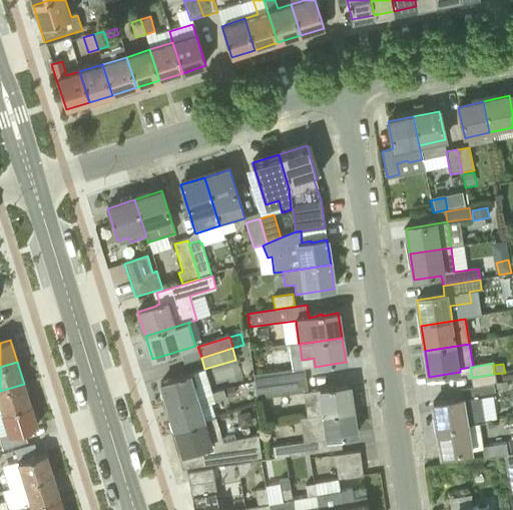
[(254,388),(306,380),(304,368),(252,376),(254,388)]
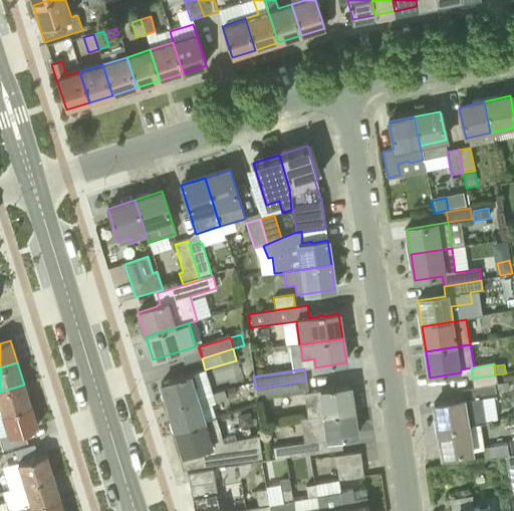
[(199,400),(199,399),(216,394),(209,370),(192,375),(192,374),(180,377),(180,378),(161,385),(168,409),(199,400)]
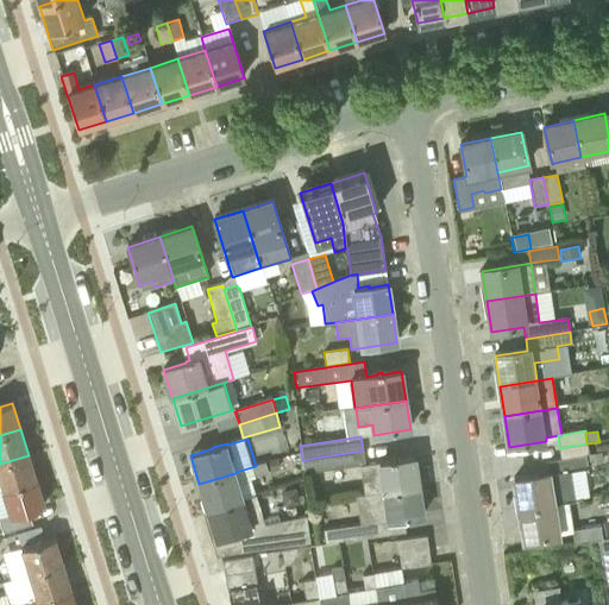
[(562,460),(589,455),(586,443),(559,448),(562,460)]
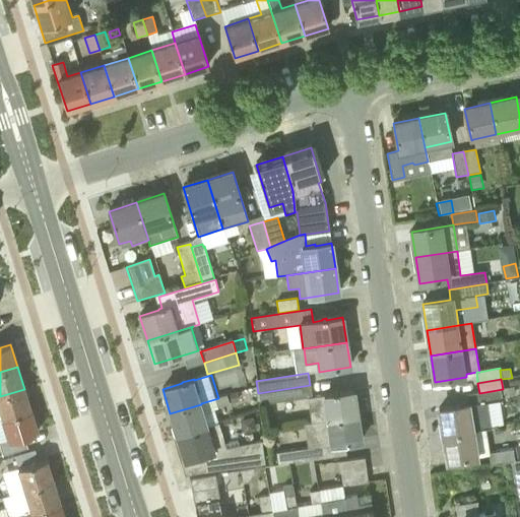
[(308,398),(312,398),(310,385),(258,393),(260,405),(308,398)]
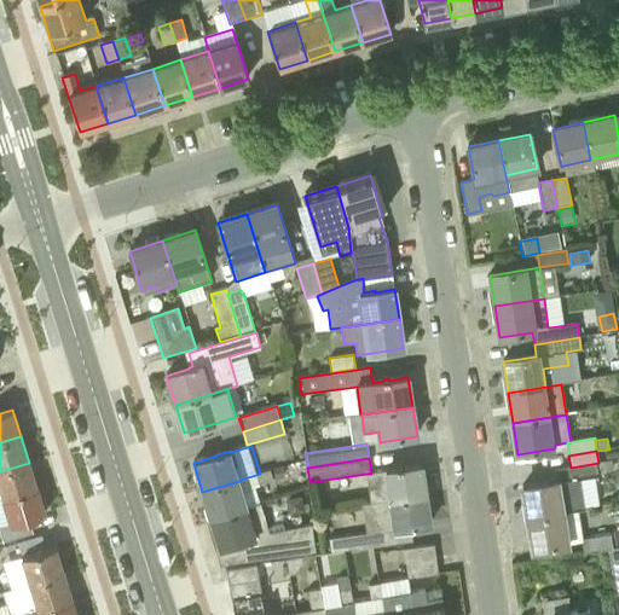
[(599,464),(600,473),(600,474),(615,471),(614,460),(599,463),(599,464)]
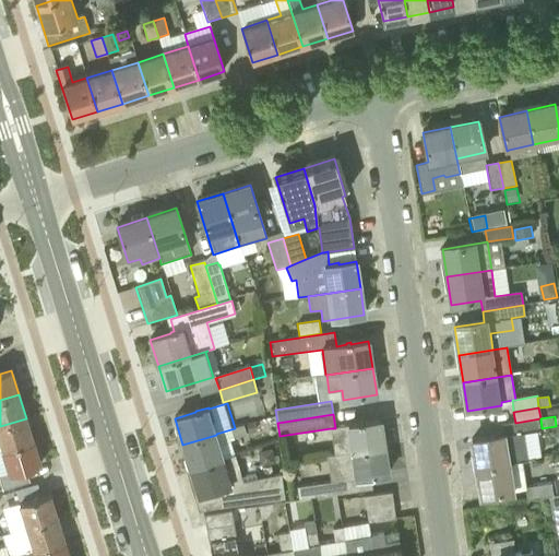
[(0,445),(2,451),(33,441),(26,418),(0,426),(0,445)]
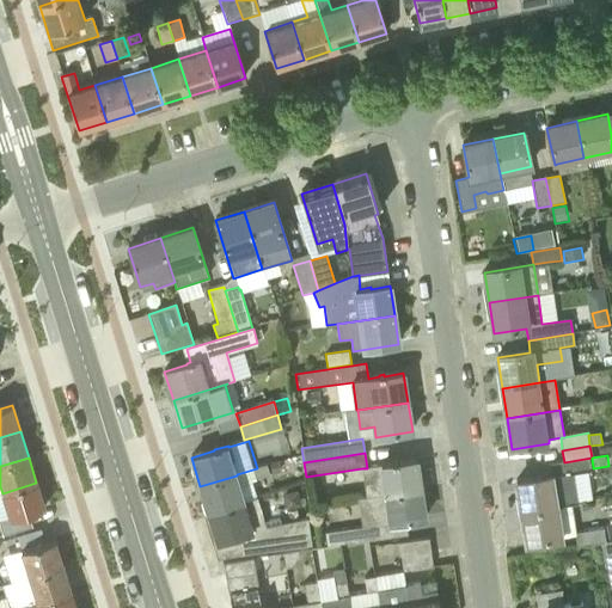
[(521,514),(560,507),(585,502),(580,473),(591,472),(588,459),(592,458),(564,462),(564,464),(550,465),(552,477),(516,483),(521,514)]
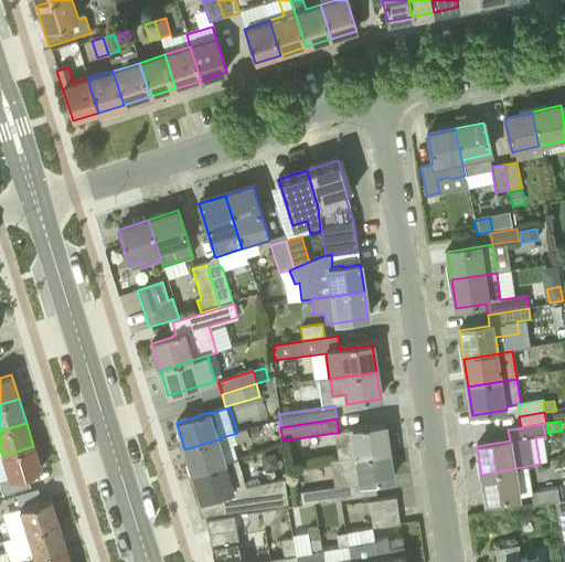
[(355,457),(388,452),(384,425),(366,428),(366,426),(362,427),(362,428),(339,433),(334,433),(338,459),(355,457)]
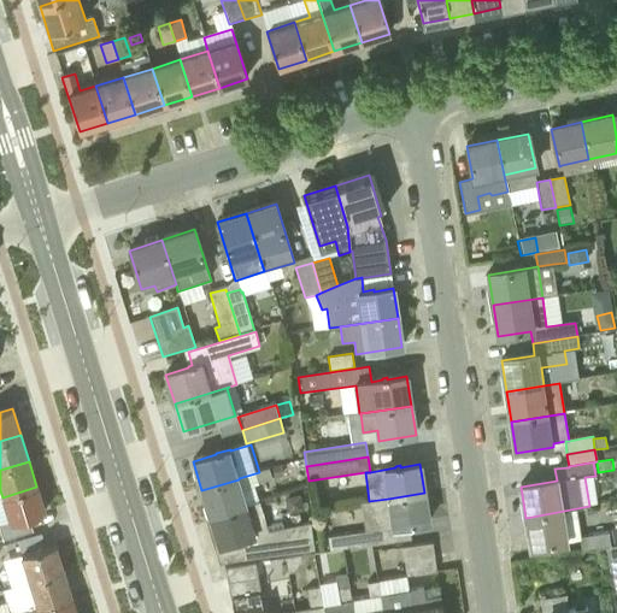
[(280,466),(269,470),(272,479),(283,476),(280,466)]
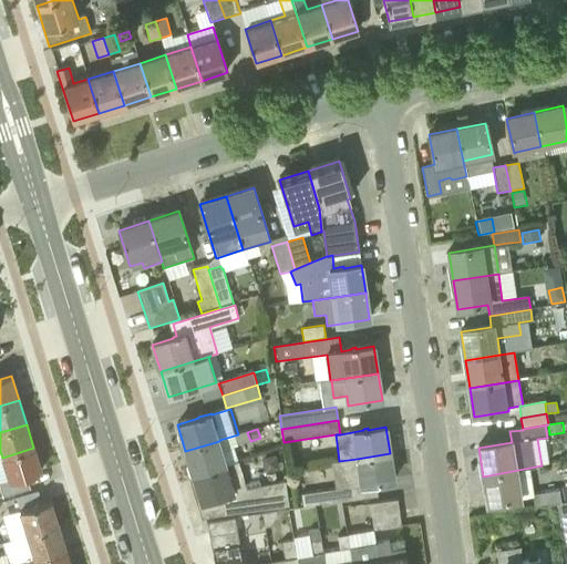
[(237,445),(250,441),(247,432),(235,437),(237,445)]
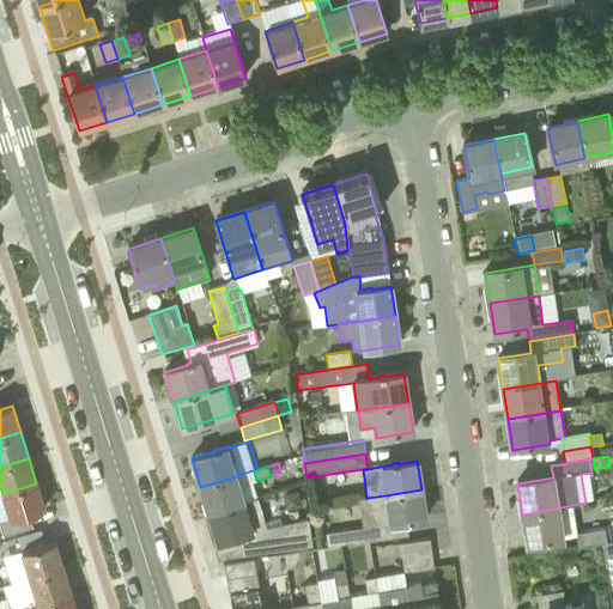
[(210,515),(258,500),(258,499),(247,503),(237,476),(200,487),(210,515)]
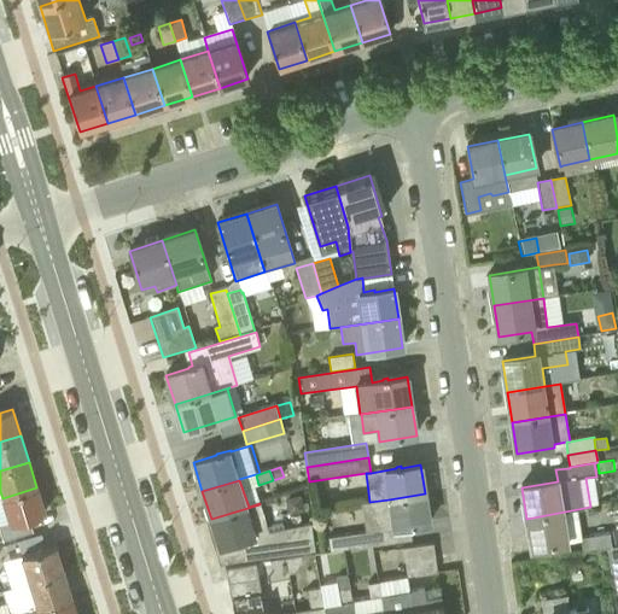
[(0,527),(0,531),(4,542),(33,533),(28,520),(45,514),(36,487),(3,498),(10,525),(0,527)]
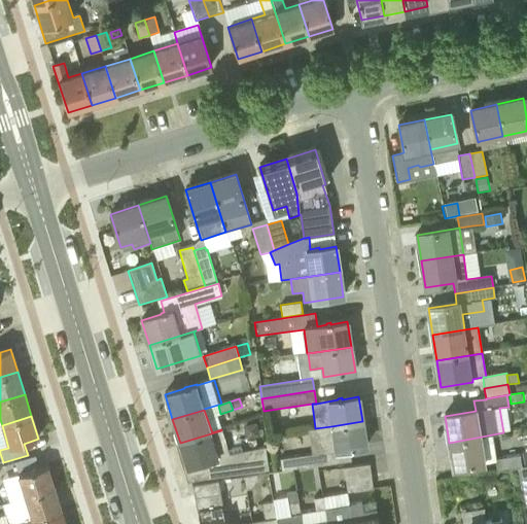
[(362,421),(331,426),(335,452),(312,455),(312,456),(280,460),(282,472),(328,465),(349,462),(347,450),(366,447),(362,421)]
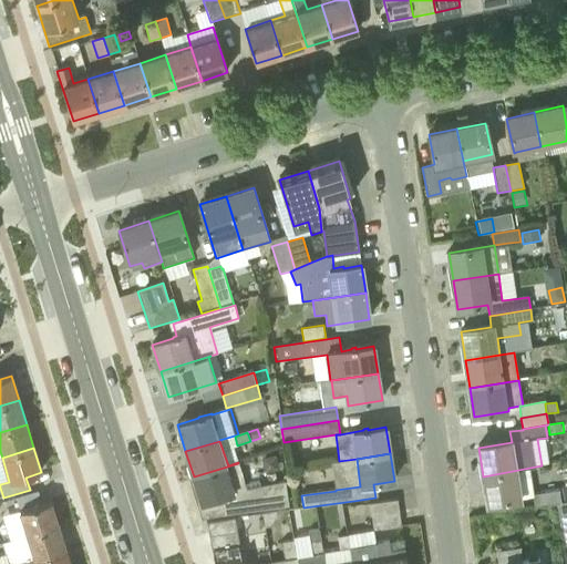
[(209,516),(232,513),(289,505),(286,481),(276,482),(269,484),(260,485),(260,481),(245,484),(238,463),(194,477),(206,516),(200,519),(202,520),(209,516)]
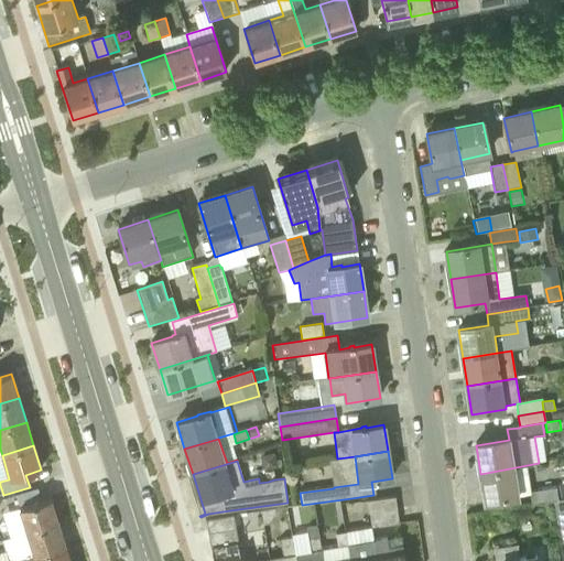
[(485,502),(520,496),(516,467),(480,474),(485,502)]
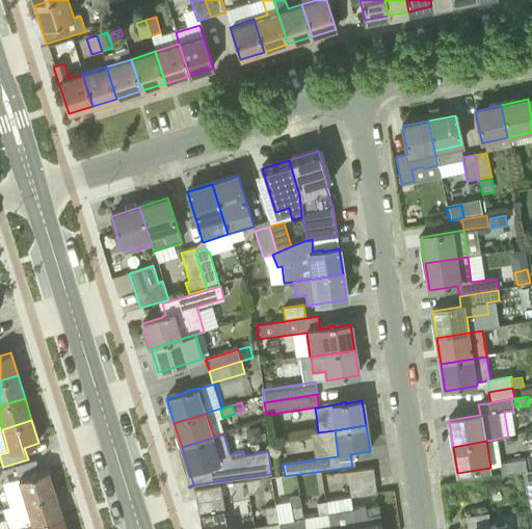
[(250,446),(253,454),(259,452),(258,445),(250,446)]
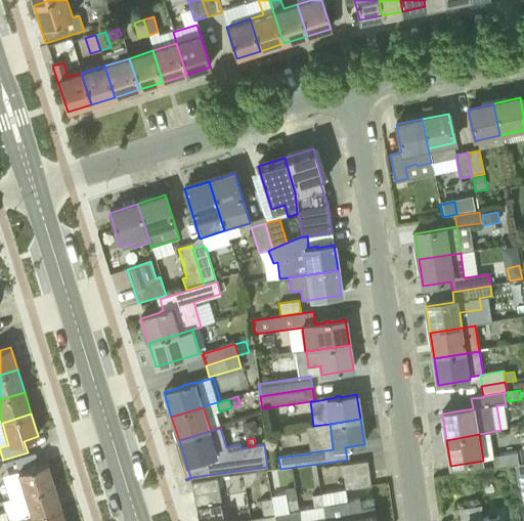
[(515,466),(518,466),(517,454),(492,458),(494,469),(515,466)]
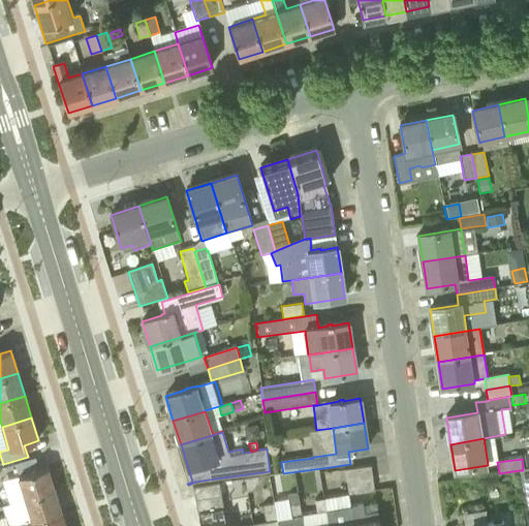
[(345,470),(347,483),(372,480),(370,467),(345,470)]
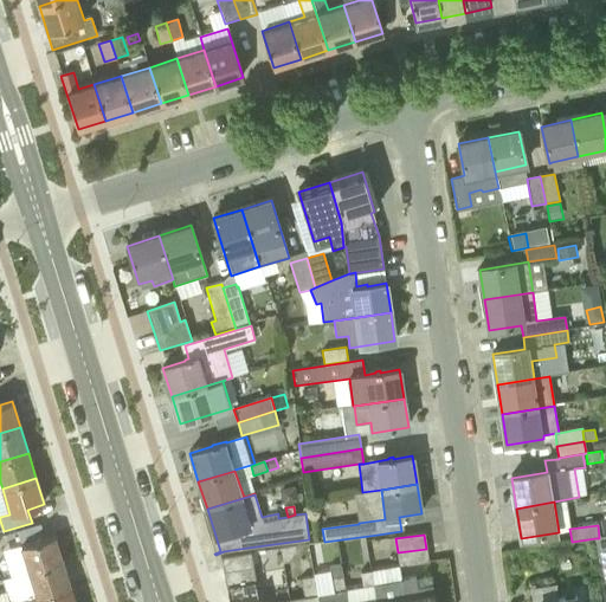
[(28,573),(63,562),(55,536),(20,547),(28,573)]
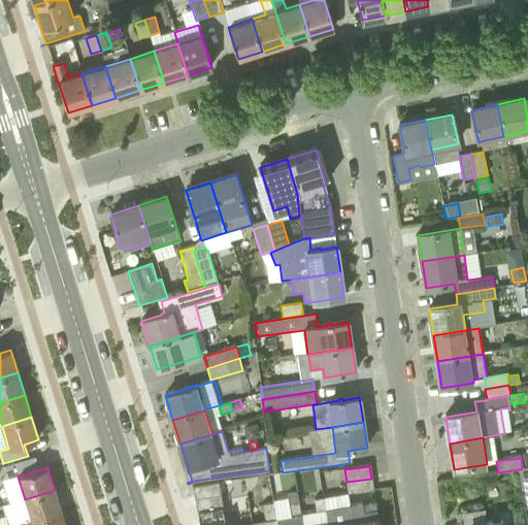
[(527,467),(522,469),(519,469),(525,510),(527,509),(527,467)]
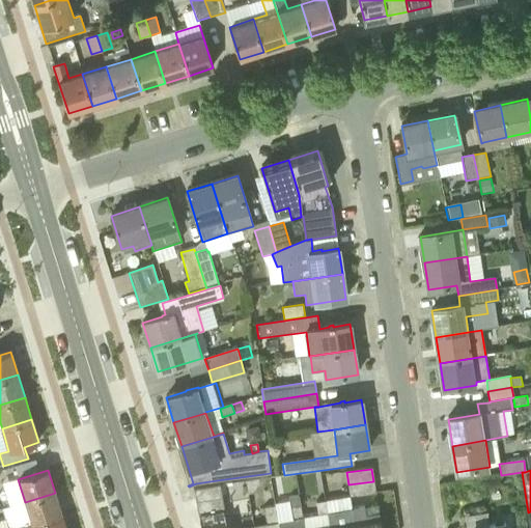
[(260,481),(260,480),(246,480),(247,496),(249,495),(250,495),(251,495),(252,494),(253,494),(254,493),(255,492),(256,491),(257,490),(258,489),(258,488),(259,487),(259,485),(260,484),(260,483),(260,481)]
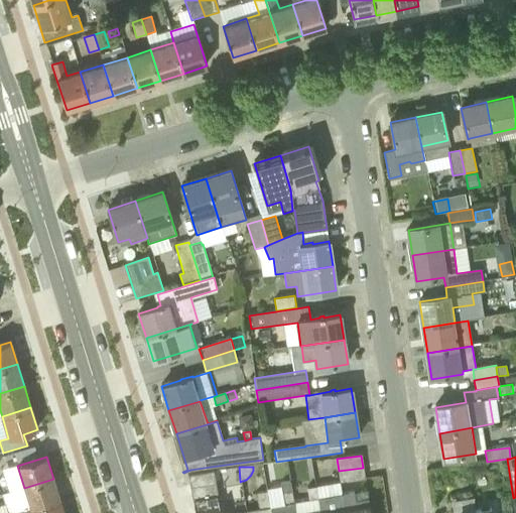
[(339,471),(341,483),(365,479),(363,468),(339,471)]
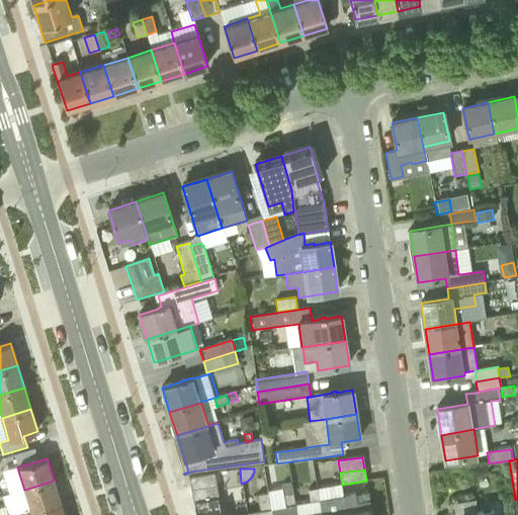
[(222,514),(214,474),(189,478),(195,514),(222,514)]
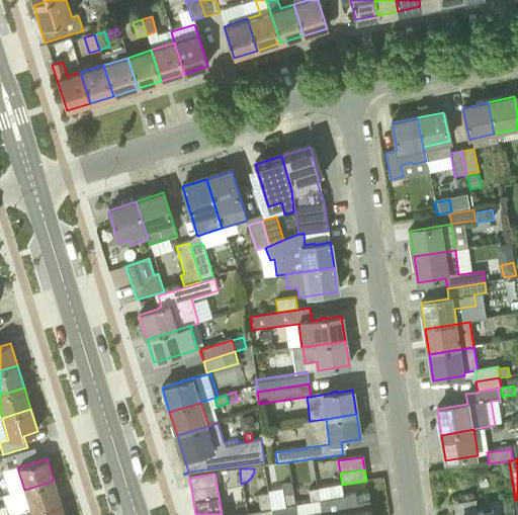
[(22,514),(60,502),(54,481),(24,490),(2,497),(5,507),(0,508),(0,514),(22,514)]
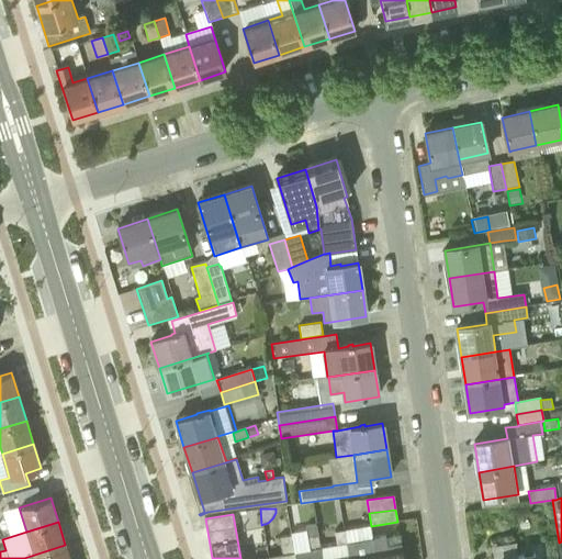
[(280,538),(283,556),(268,558),(294,558),(293,554),(291,536),(280,538)]
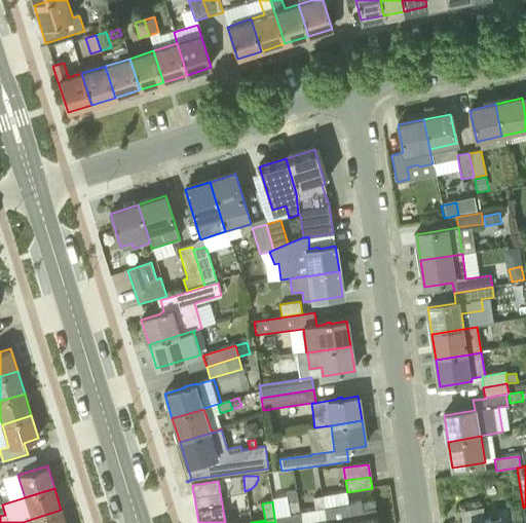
[(348,505),(351,519),(351,522),(377,522),(375,509),(363,511),(361,502),(348,505)]
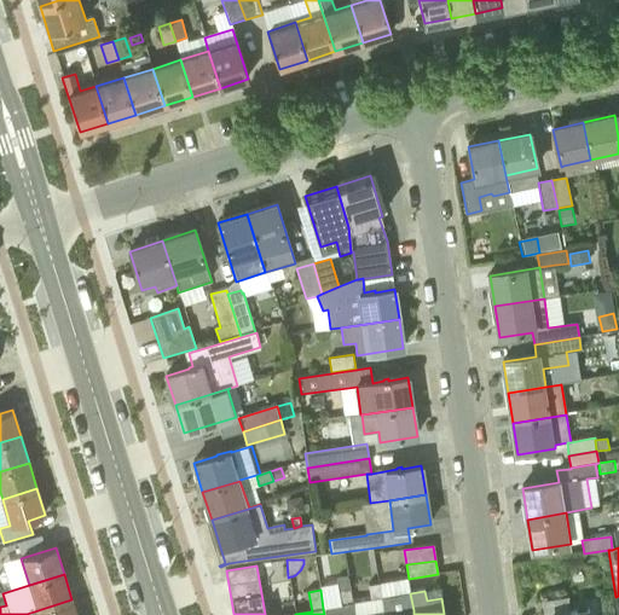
[(414,614),(414,610),(410,593),(382,598),(381,599),(383,614),(414,614)]
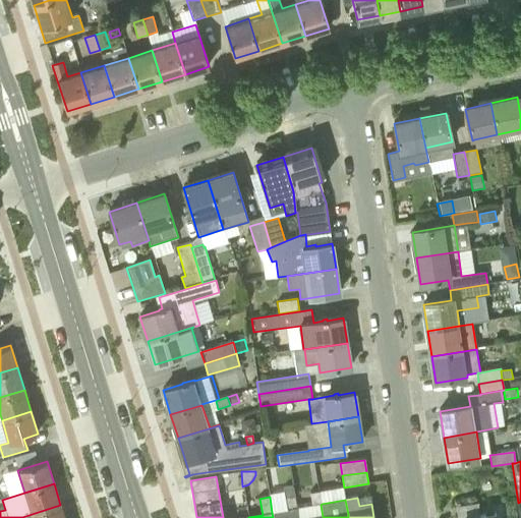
[(477,517),(475,504),(455,508),(455,509),(456,509),(457,517),(497,517),(496,514),(477,517)]
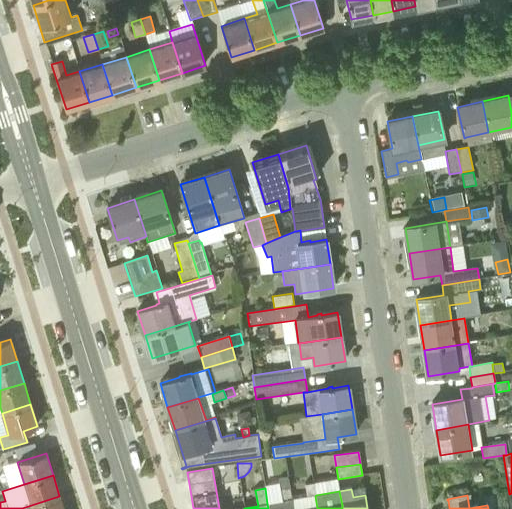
[(63,508),(59,496),(22,508),(63,508)]
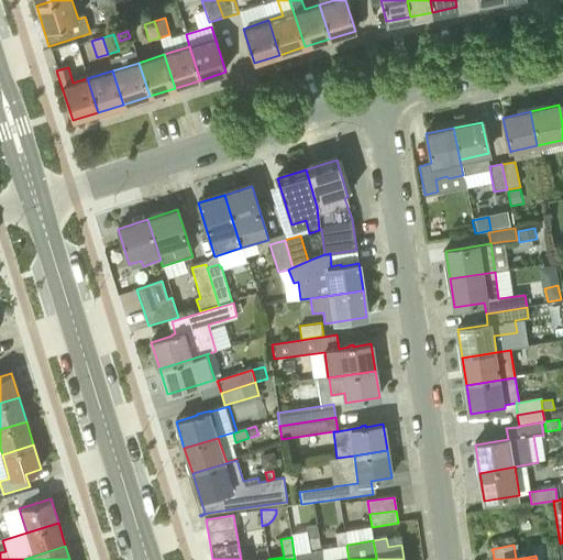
[(349,559),(346,546),(321,550),(322,559),(349,559)]
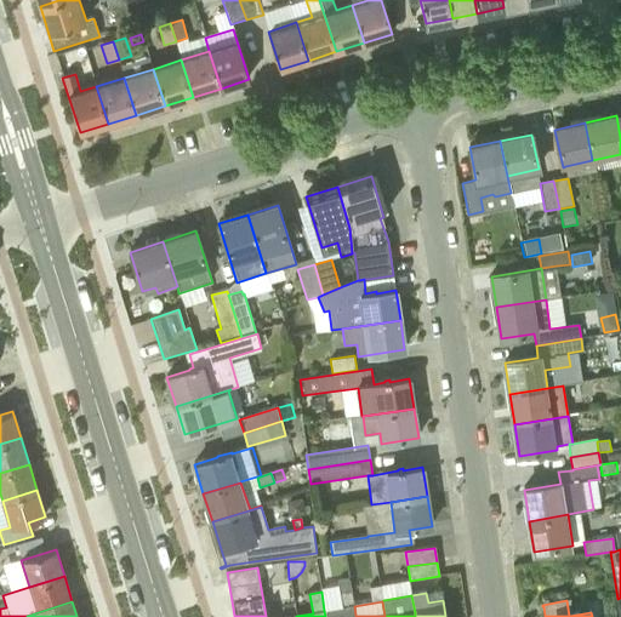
[(355,616),(354,606),(324,611),(325,616),(355,616)]
